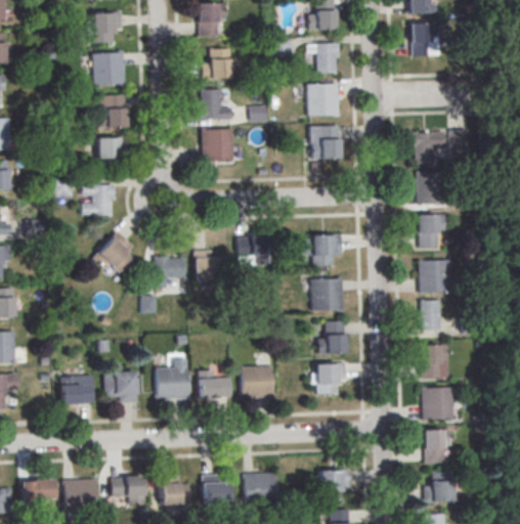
[(315,0),(335,0),(336,30),(309,31),(308,14),(316,14),(315,0)]
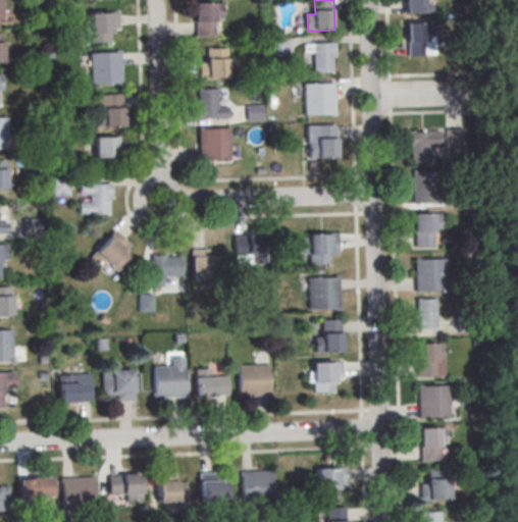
[(426,0),(427,12),(408,13),(407,0),(426,0)]
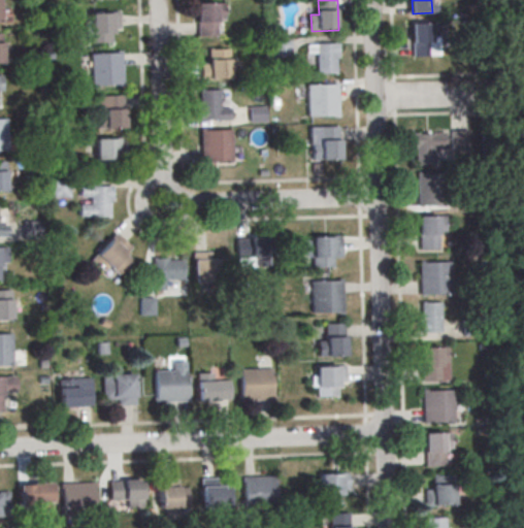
[(226,2),(200,2),(200,35),(226,35),(226,2)]
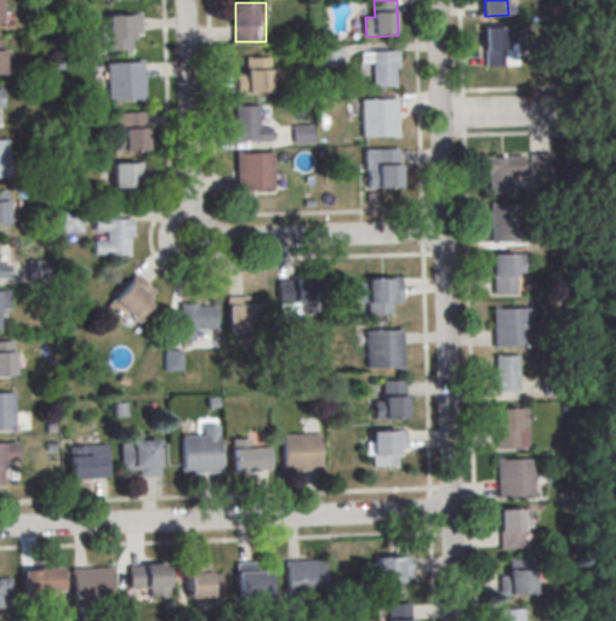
[(146,12),(106,12),(106,49),(136,49),(136,38),(146,38),(146,12)]
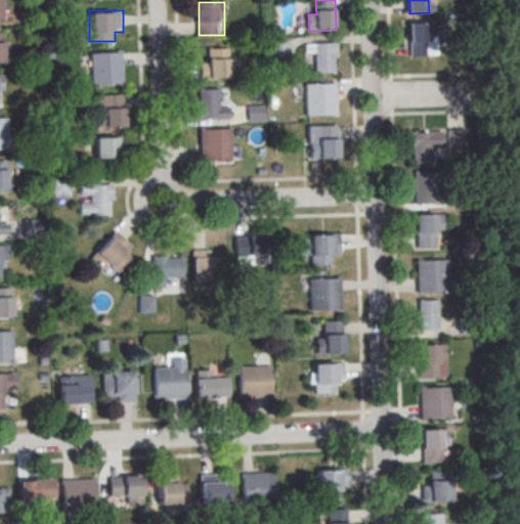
[(437,23),(437,38),(429,38),(430,55),(410,56),(409,24),(437,23)]
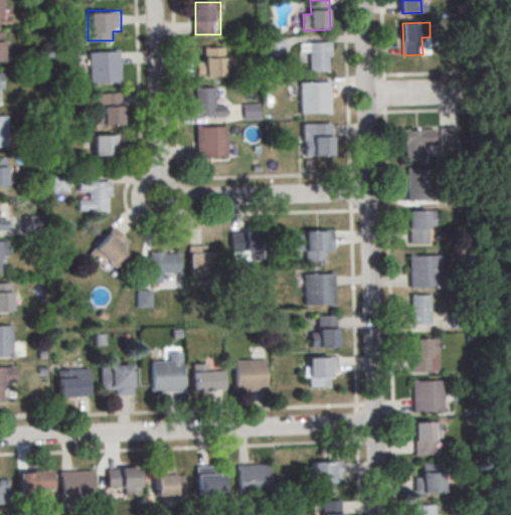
[(310,42),(311,72),(330,72),(330,55),(333,55),(333,41),(310,42)]
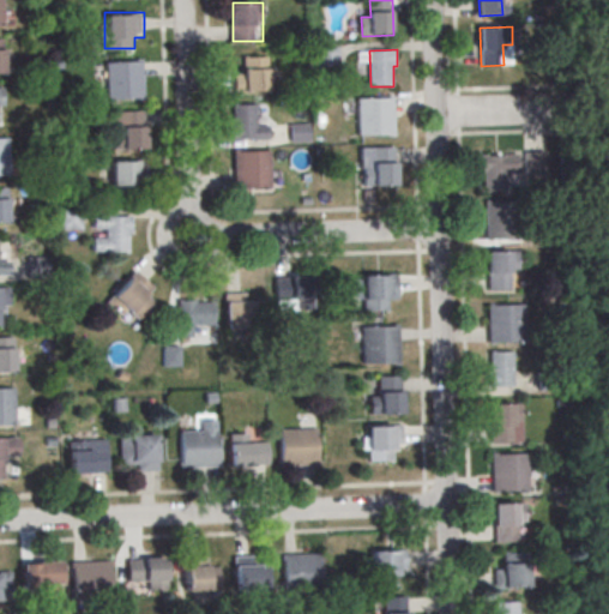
[(235,68),(235,91),(272,91),(272,55),(247,55),(247,68),(235,68)]
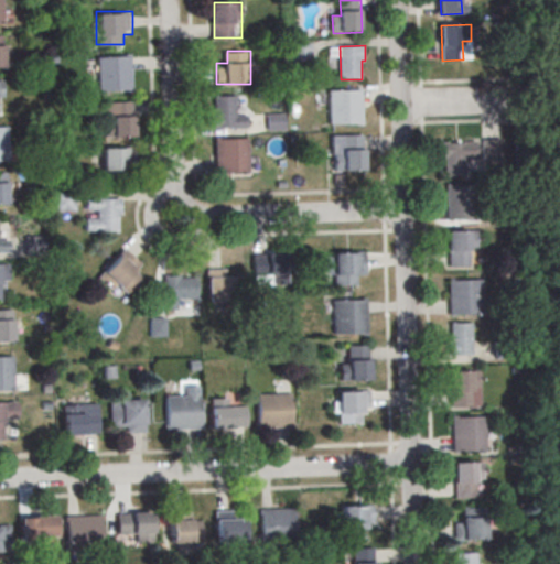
[(98,57),(132,56),(133,90),(99,91),(98,57)]
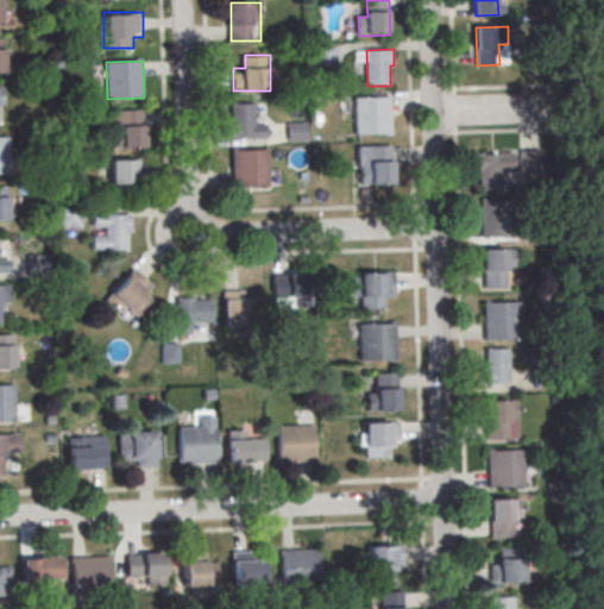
[(391,96),(392,135),(358,136),(357,98),(391,96)]
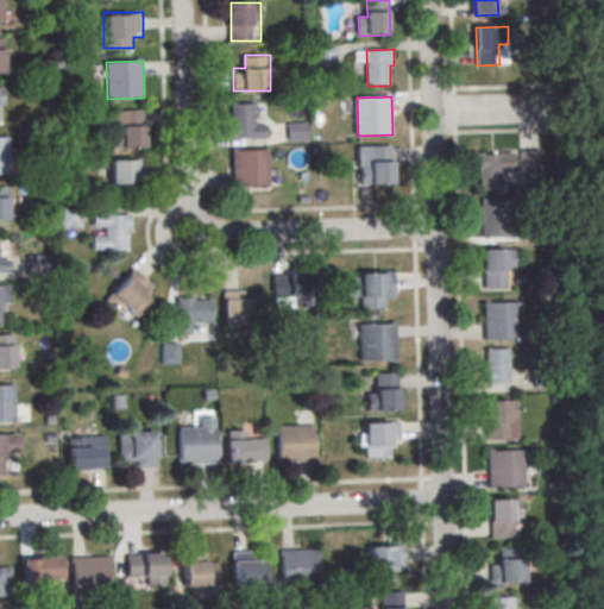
[(232,102),(232,139),(269,139),(269,125),(256,125),(256,102),(232,102)]
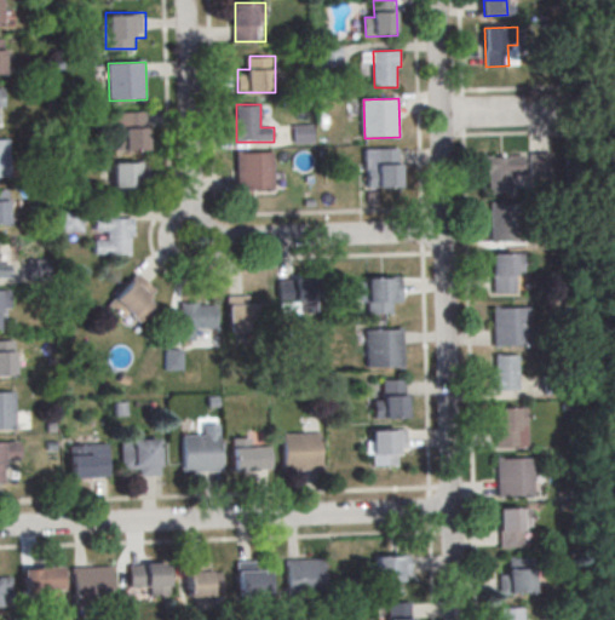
[(151,150),(151,110),(116,110),(116,150),(151,150)]
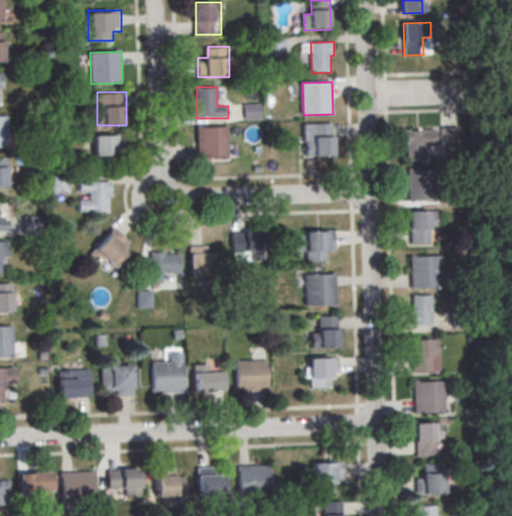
[(0,116),(8,116),(10,147),(0,147),(0,116)]
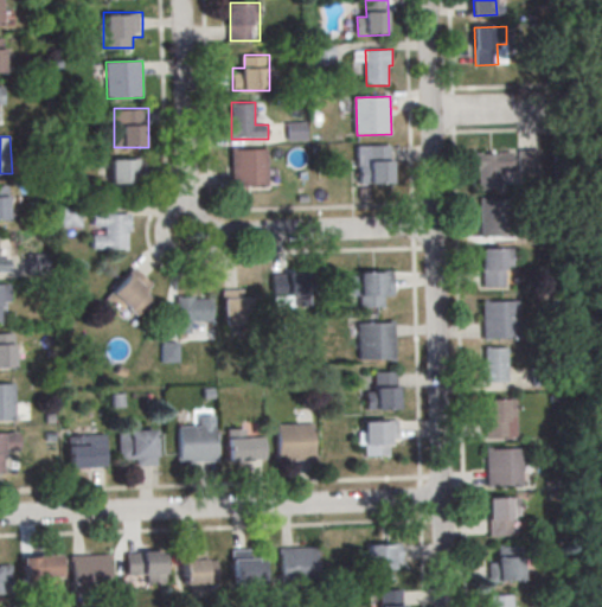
[(370,146),(392,146),(392,184),(362,185),(362,166),(370,166),(370,146)]
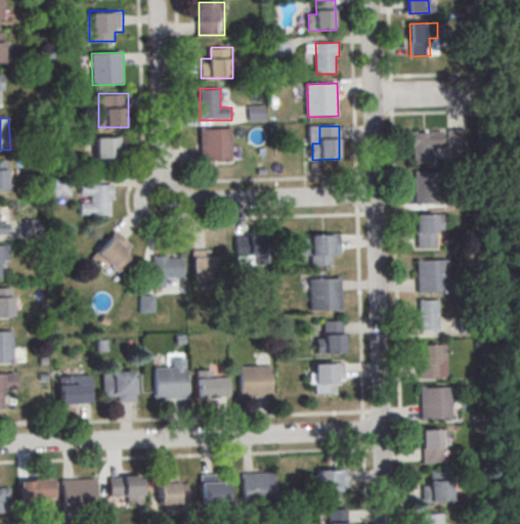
[(201,129),(232,128),(233,160),(202,161),(201,129)]
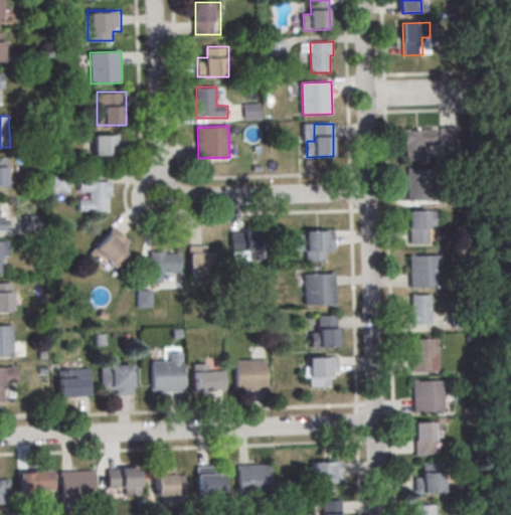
[(434,129),(435,144),(427,144),(427,161),(408,161),(407,129),(434,129)]
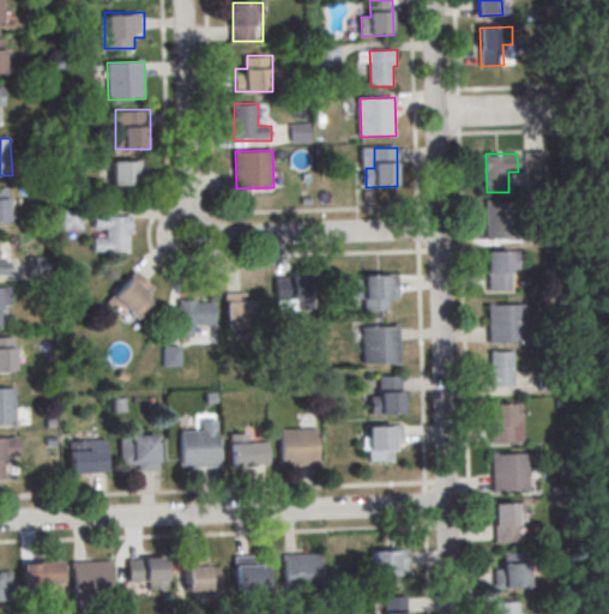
[(112,161),(112,194),(142,194),(142,161),(112,161)]
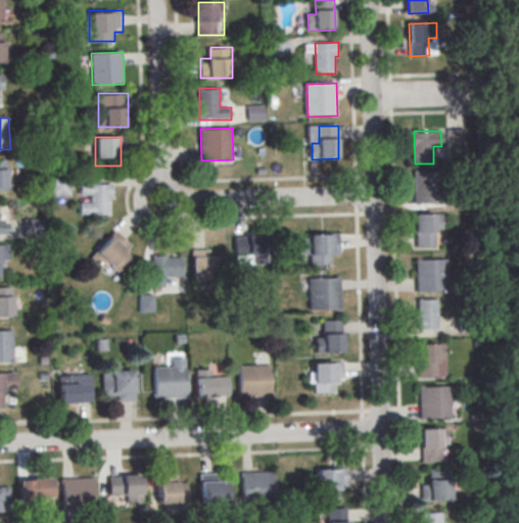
[(0,160),(7,160),(8,190),(0,190),(0,160)]
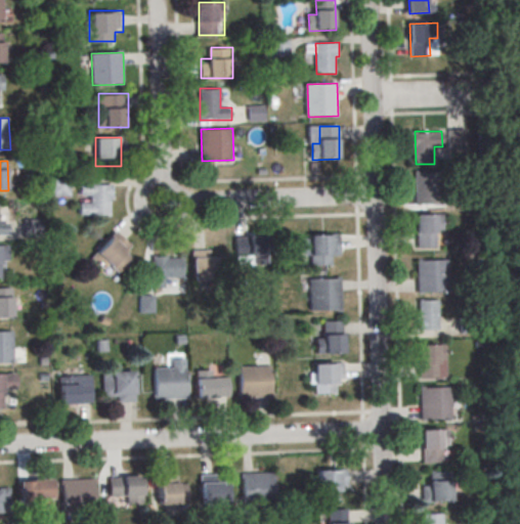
[(445,171),(446,204),(416,205),(415,172),(445,171)]
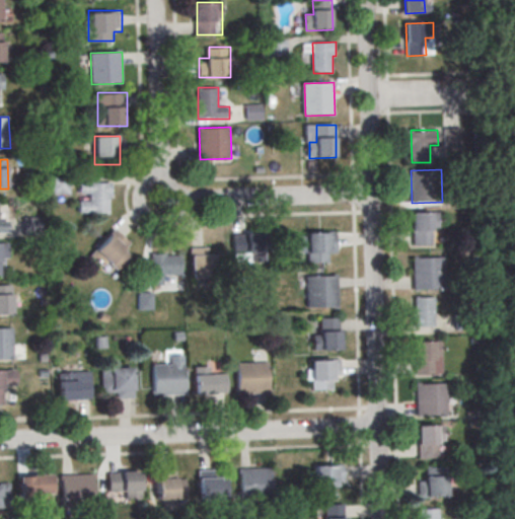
[(72,194),(72,176),(53,176),(53,194),(72,194)]
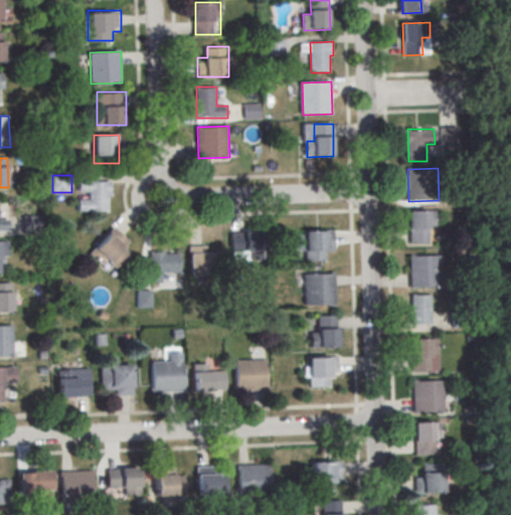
[(80,177),(80,210),(113,210),(113,177),(80,177)]
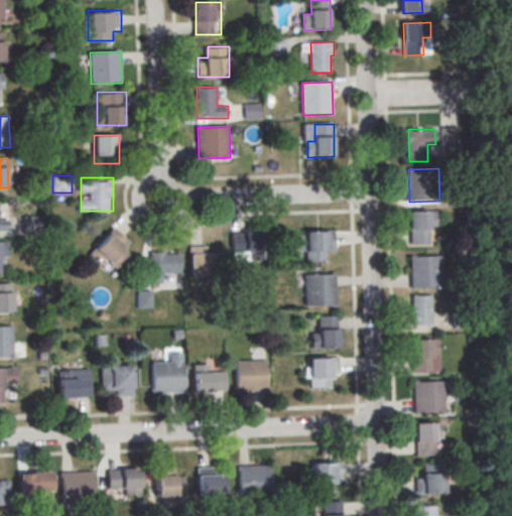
[(436,211),(436,226),(429,226),(429,243),(411,244),(410,212),(436,211)]
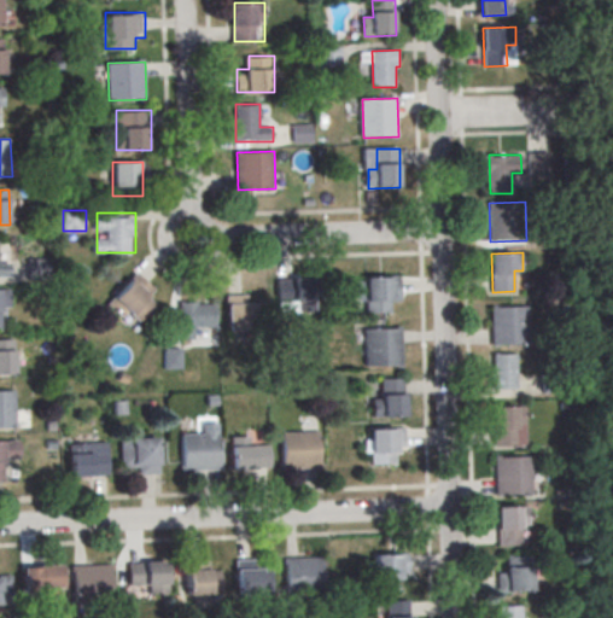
[(0,263),(12,263),(12,277),(0,277),(0,263)]
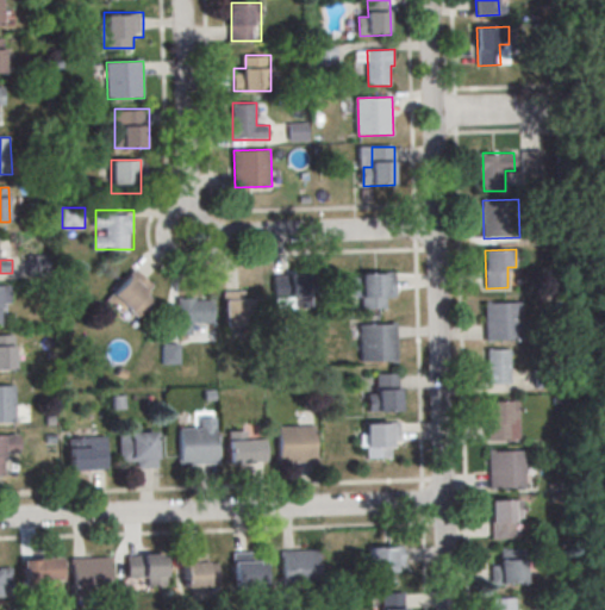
[(141,316),(155,300),(148,293),(155,285),(137,269),(108,300),(125,316),(132,307),(141,316)]
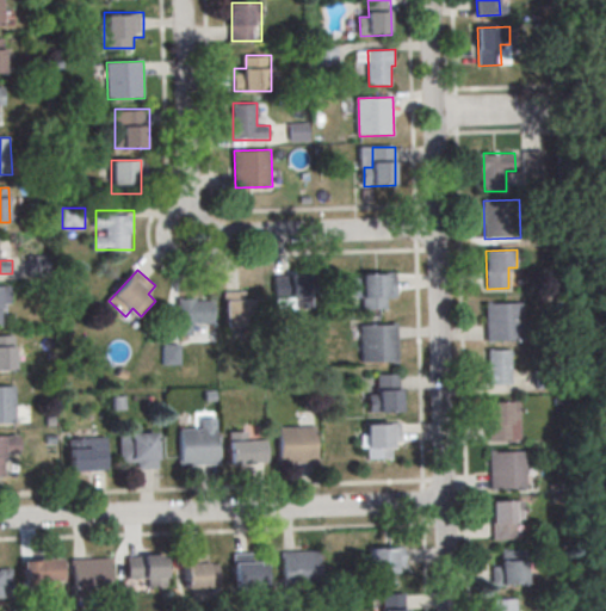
[(313,273),(278,273),(278,307),(313,307),(313,273)]
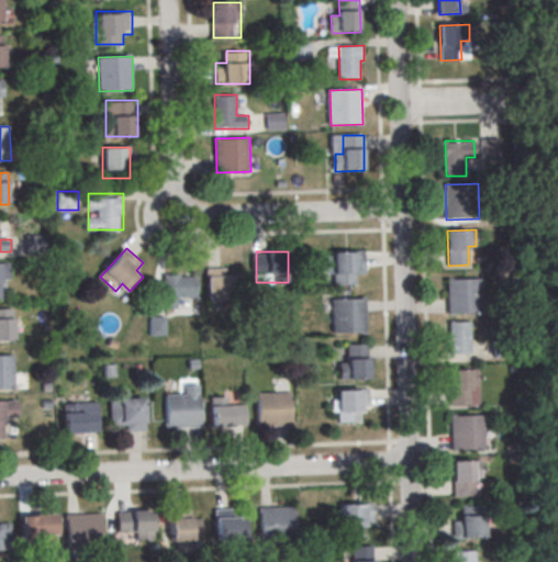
[(335,283),(357,283),(357,273),(365,273),(365,251),(328,251),(328,274),(335,274),(335,283)]
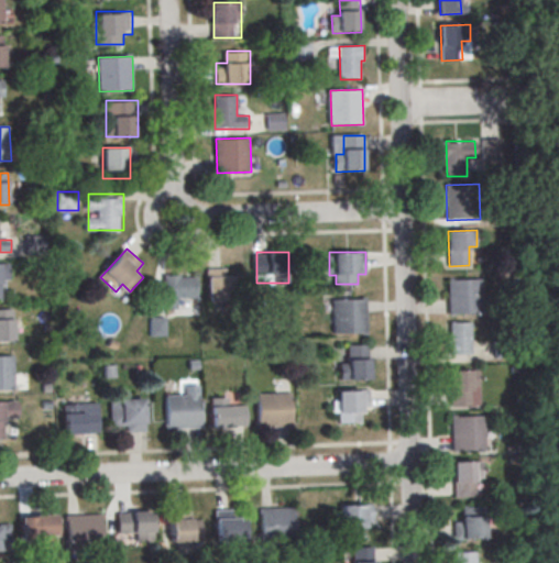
[(12,285),(12,262),(0,262),(0,297),(2,298),(2,285),(12,285)]
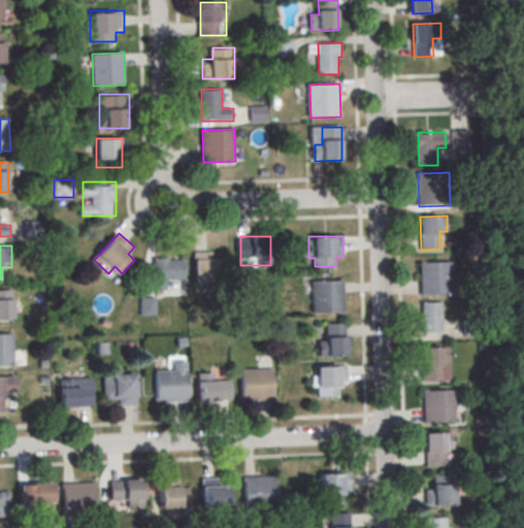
[(196,253),(198,283),(228,281),(227,262),(218,263),(218,258),(213,259),(211,253),(196,253)]
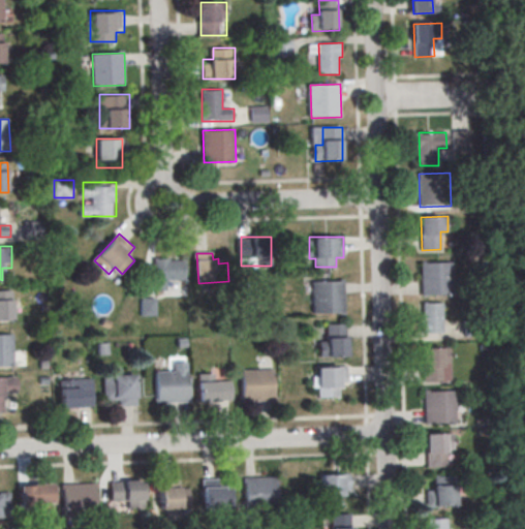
[(187,258),(152,258),(152,290),(167,290),(167,280),(187,280),(187,258)]
